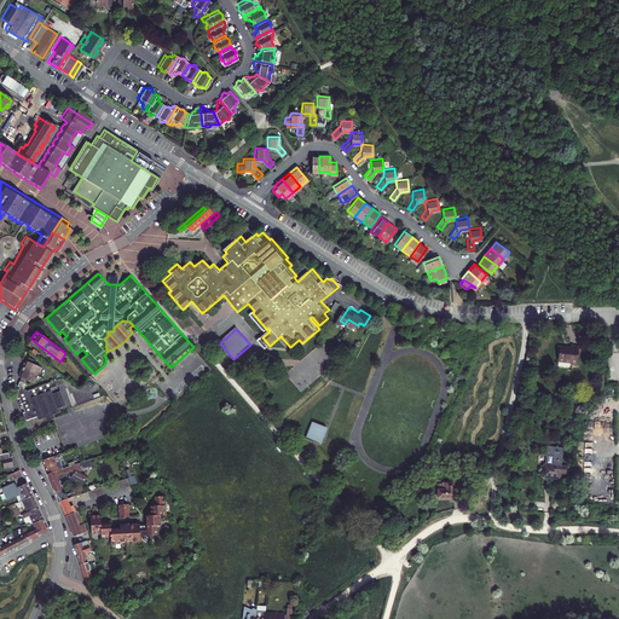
[(577,363),(578,343),(571,342),(571,347),(567,346),(567,345),(559,343),(557,359),(570,360),(570,363),(577,363)]
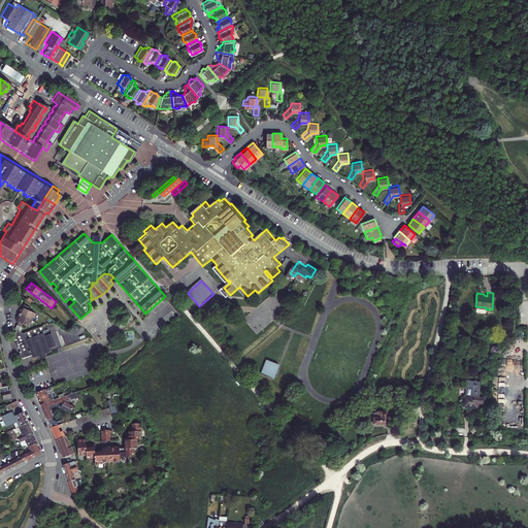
[(29,321),(30,318),(31,315),(32,316),(34,311),(26,308),(27,305),(21,303),(20,308),(18,308),(14,318),(15,319),(15,321),(17,322),(13,329),(15,330),(19,331),(23,324),(29,326),(30,322),(29,321)]
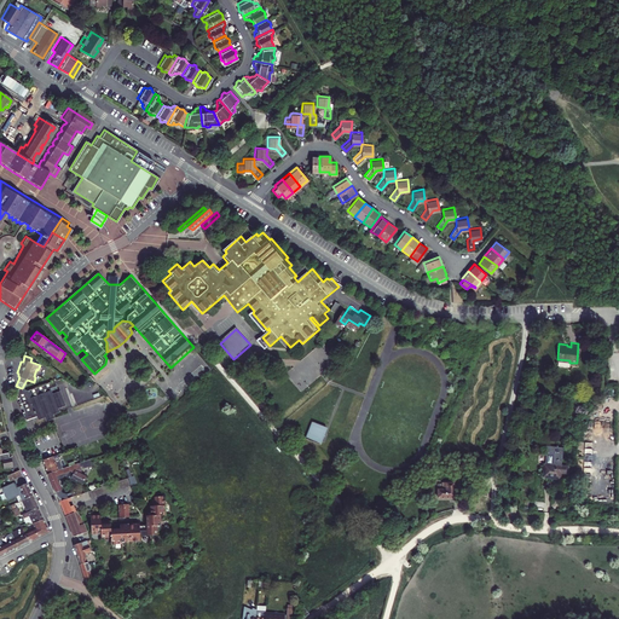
[(50,389),(47,386),(50,386),(48,382),(25,391),(22,388),(18,387),(15,394),(16,399),(18,398),(23,412),(22,412),(24,420),(35,416),(36,420),(44,417),(45,421),(53,417),(52,414),(59,411),(58,408),(64,404),(59,389),(51,393),(50,389)]
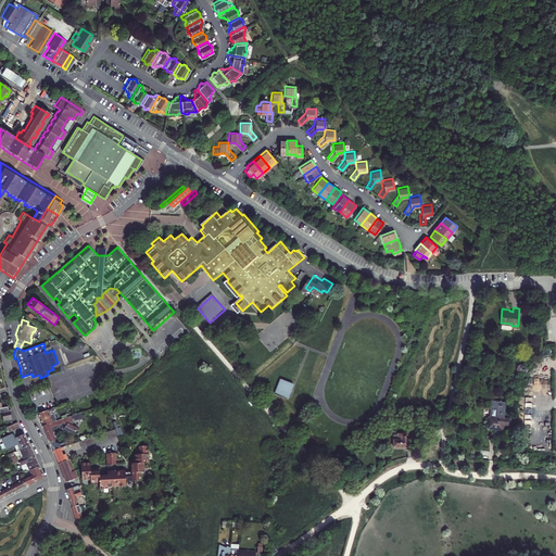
[(294,384),(281,378),(275,392),(289,397),(290,394),(294,384)]
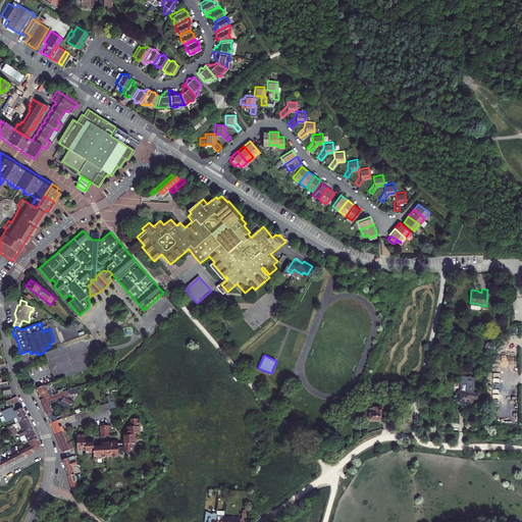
[(459,389),(458,401),(463,402),(472,403),(473,397),(477,398),(478,392),(473,390),(475,376),(461,374),(459,389)]
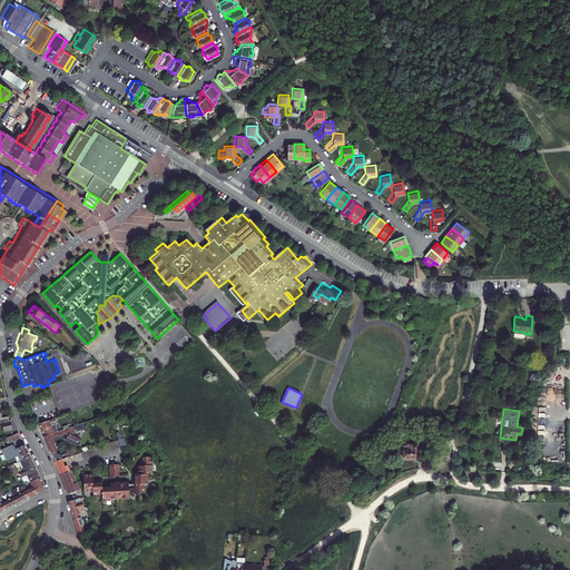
[(10,430),(8,416),(0,418),(0,430),(0,432),(10,430)]
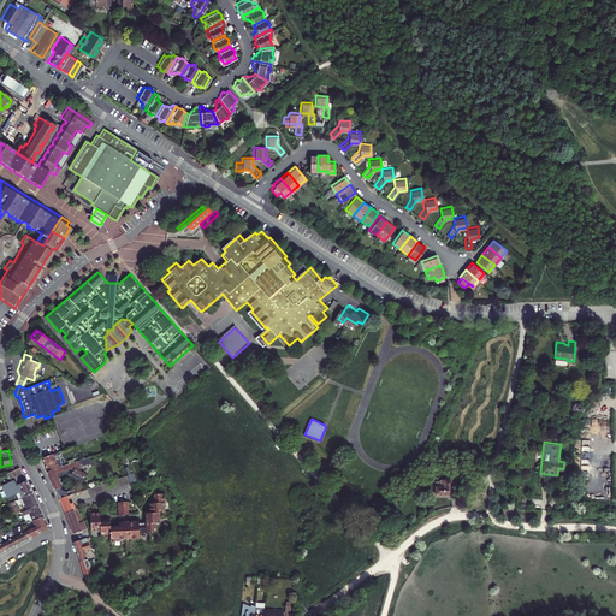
[(55,463),(52,454),(41,457),(46,471),(52,468),(64,465),(61,461),(55,463)]
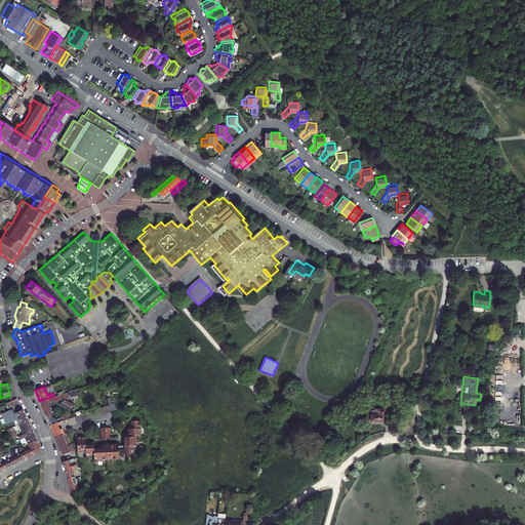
[(76,389),(61,394),(62,399),(67,397),(78,394),(76,389)]
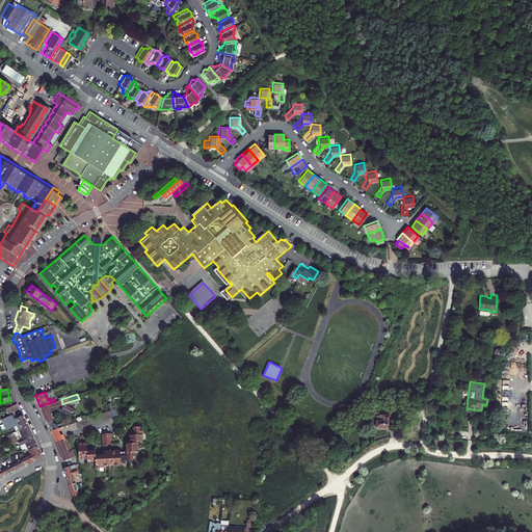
[(40,406),(46,422),(51,420),(48,411),(57,408),(69,414),(72,407),(68,406),(68,402),(62,404),(61,399),(40,406)]
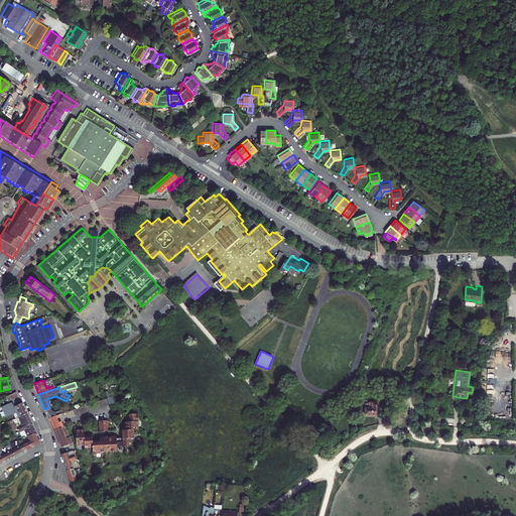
[(6,397),(8,401),(18,396),(17,392),(6,397)]
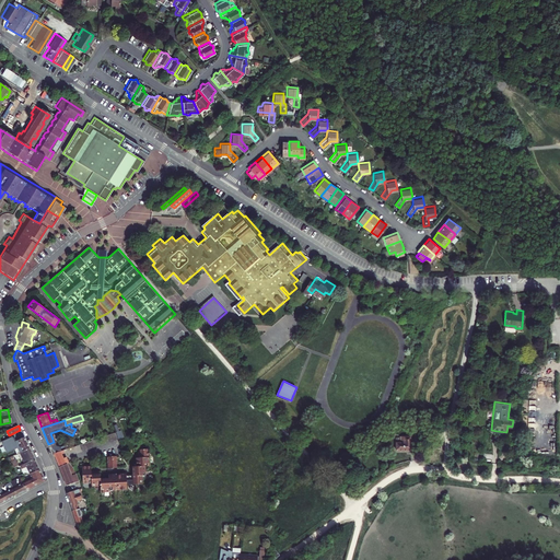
[(395,441),(396,450),(411,450),(410,434),(399,434),(399,441),(395,441)]
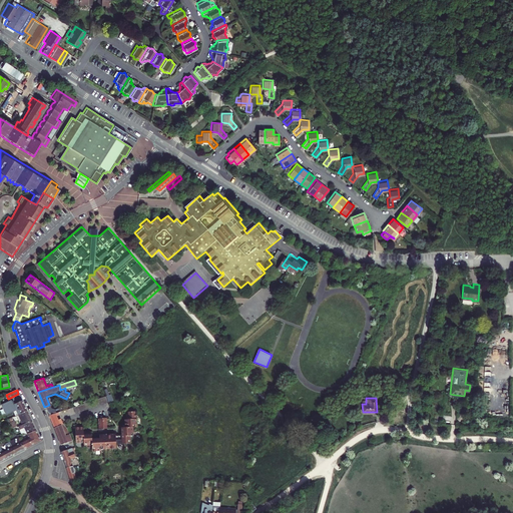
[(98,399),(77,406),(70,408),(64,410),(66,416),(100,405),(98,399)]
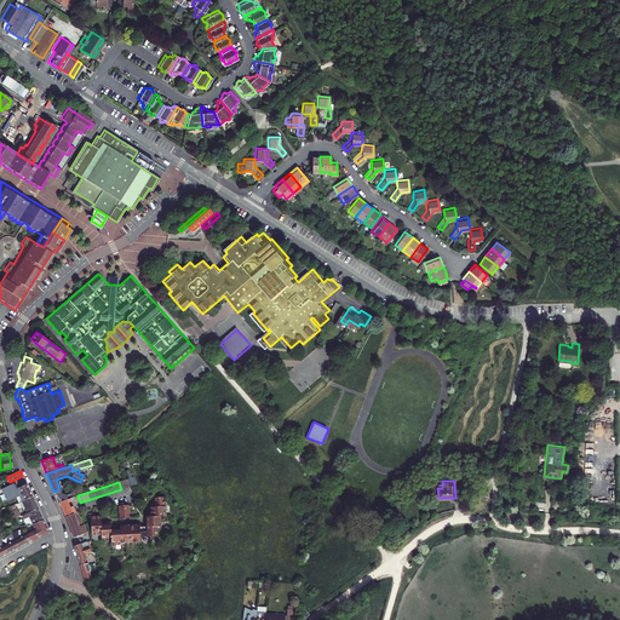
[(30,495),(26,483),(13,489),(19,500),(30,495)]
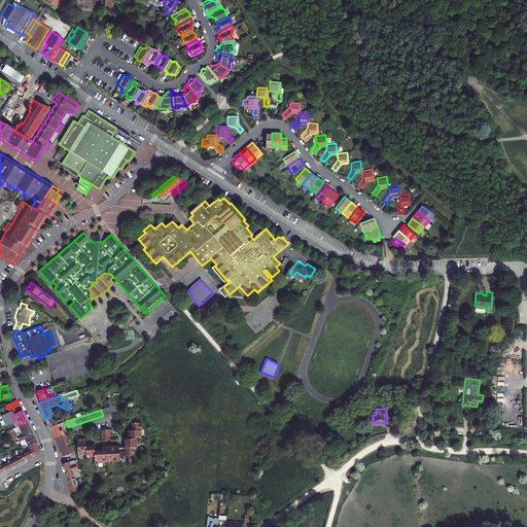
[(16,425),(21,436),(31,431),(26,421),(16,425)]
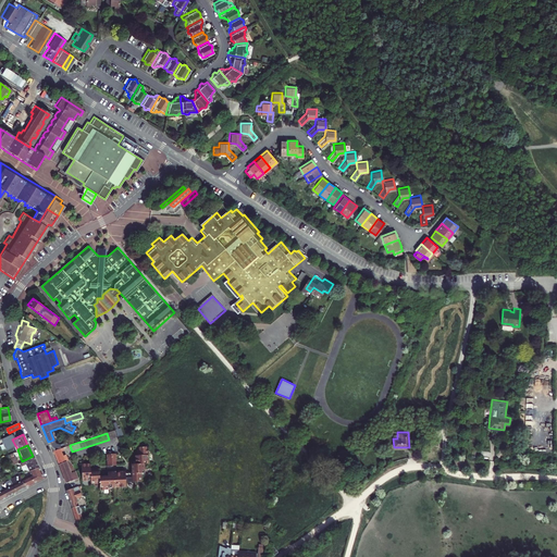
[(115,465),(114,453),(106,453),(106,465),(115,465)]
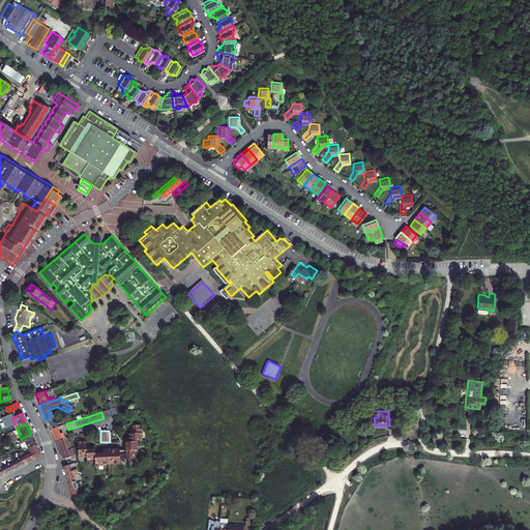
[(60,433),(53,435),(55,441),(64,437),(62,432),(60,433)]
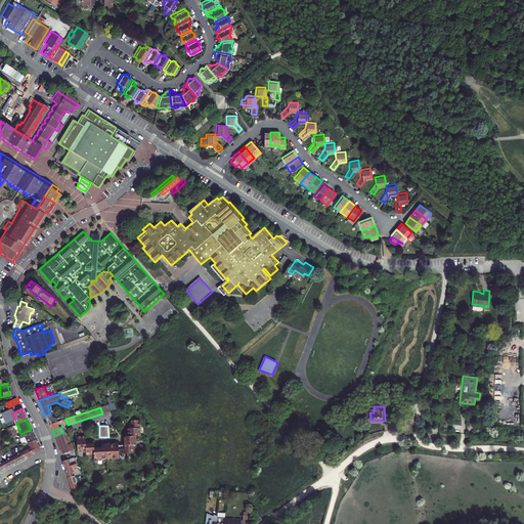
[(117,442),(103,443),(103,459),(111,457),(115,457),(117,457),(117,453),(124,452),(128,452),(131,452),(131,444),(134,444),(134,439),(134,436),(138,436),(138,427),(126,428),(126,436),(123,436),(123,444),(117,444),(117,442)]
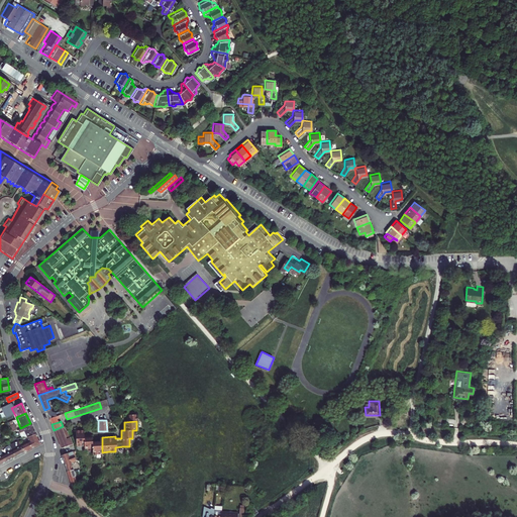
[(25,436),(35,433),(30,423),(20,428),(25,436)]
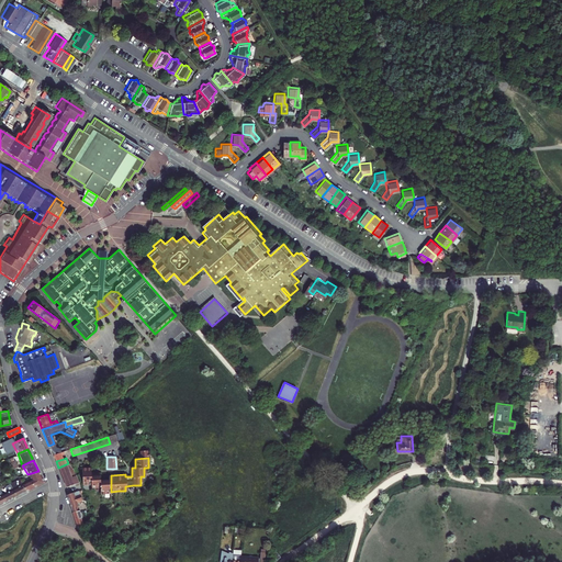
[(72,468),(68,463),(58,468),(65,486),(77,482),(72,468)]
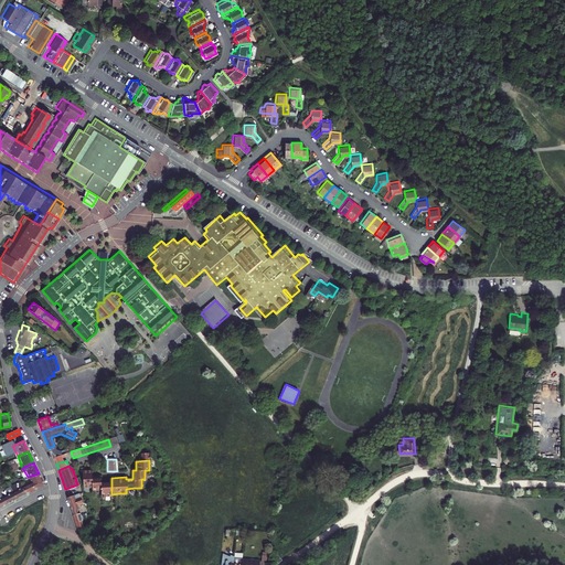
[(99,482),(99,475),(91,475),(89,469),(82,469),(82,486),(91,486),(91,489),(99,489),(100,497),(109,496),(109,494),(108,481),(99,482)]
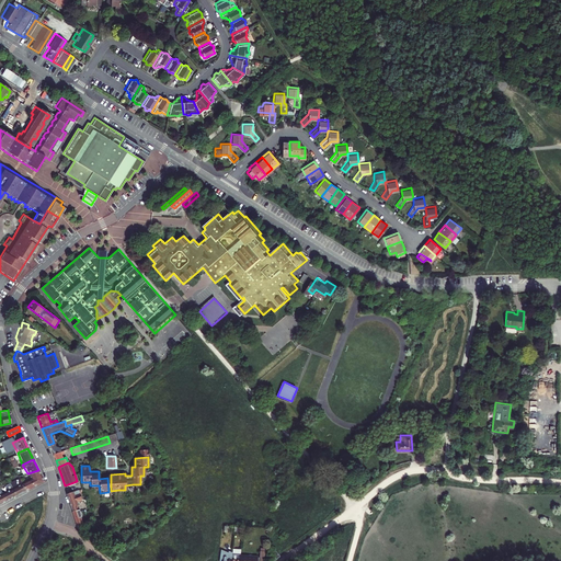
[(32,483),(33,487),(44,481),(38,470),(27,473),(24,474),(30,484),(32,483)]
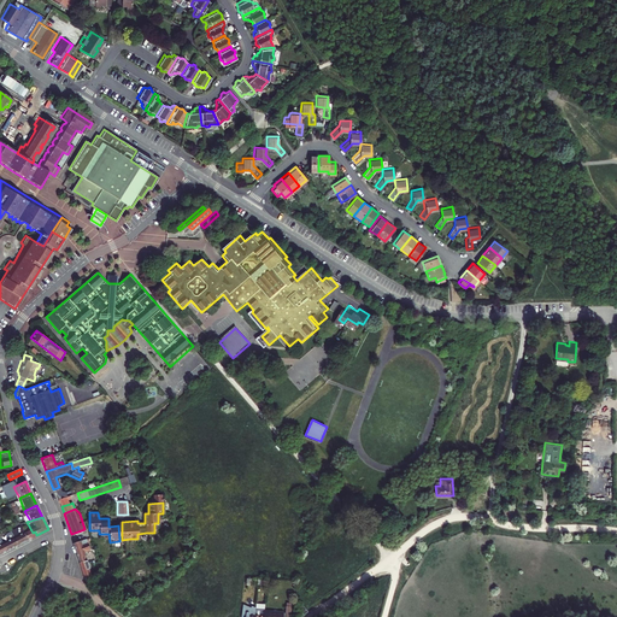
[(22,526),(28,539),(36,535),(35,532),(33,533),(27,522),(22,526)]
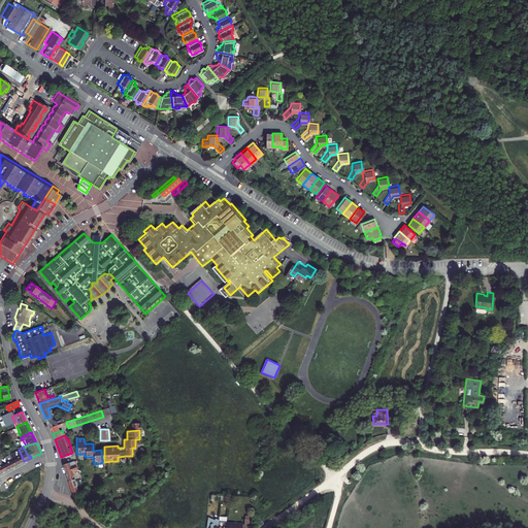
[(24,461),(19,450),(18,450),(9,455),(15,466),(24,461)]
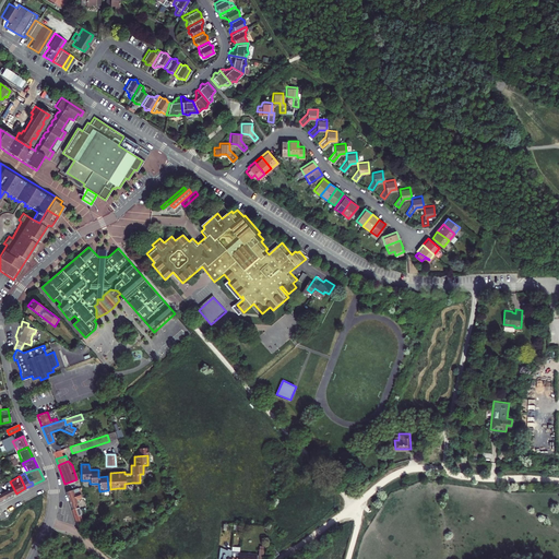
[(7,499),(16,494),(10,482),(7,483),(9,487),(2,491),(7,499)]
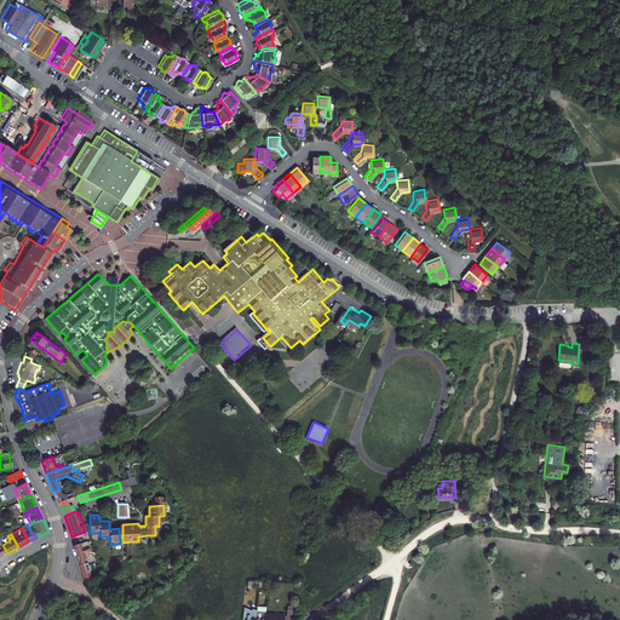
[(84,554),(80,543),(73,545),(79,564),(85,563),(82,555),(84,554)]
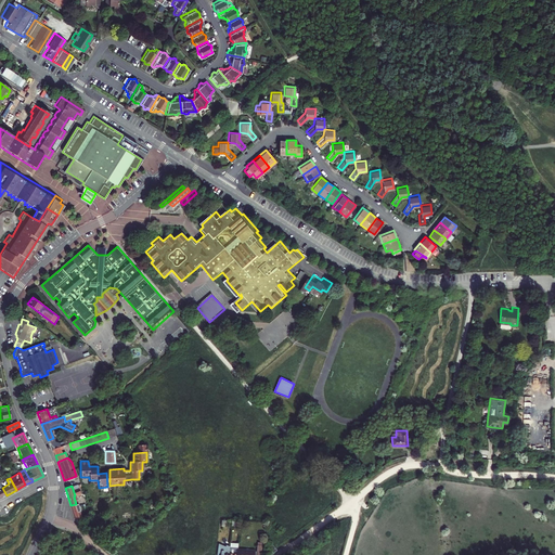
[(80,517),(76,504),(71,505),(76,519),(80,517)]
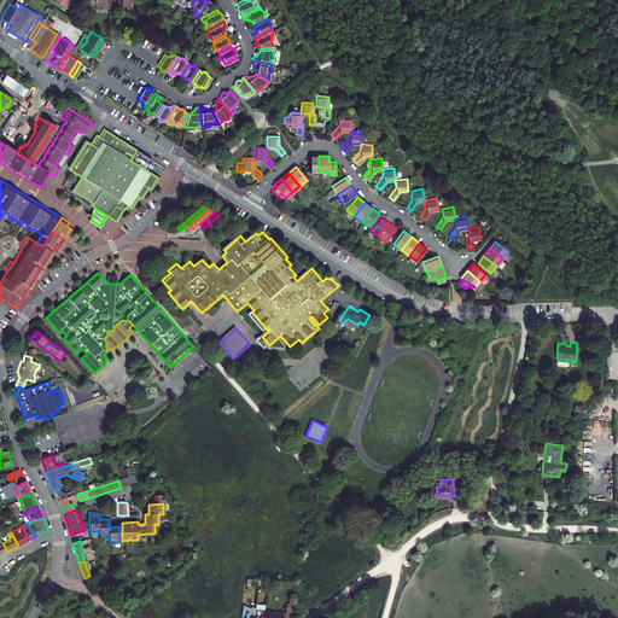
[(268,581),(257,579),(256,604),(260,605),(261,586),(268,586),(268,581)]
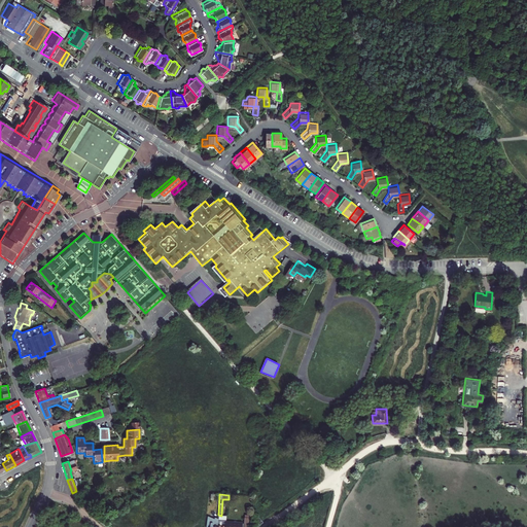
[(244,523),(225,521),(225,522),(224,526),(241,526),(242,526),(243,526),(247,526),(248,517),(244,517),(244,523)]
